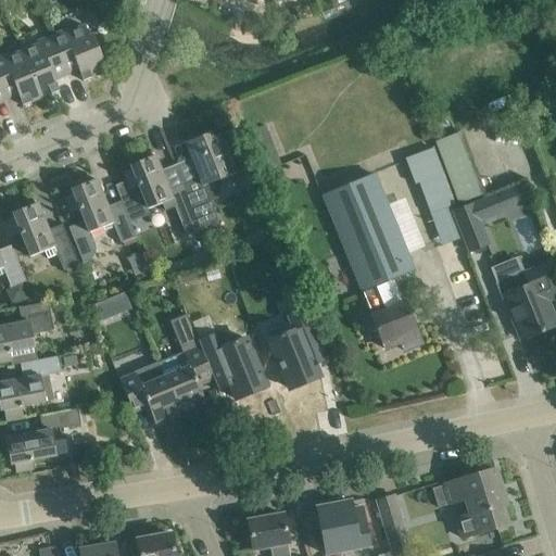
[(16,0),(21,9),(36,3),(35,0),(16,0)]
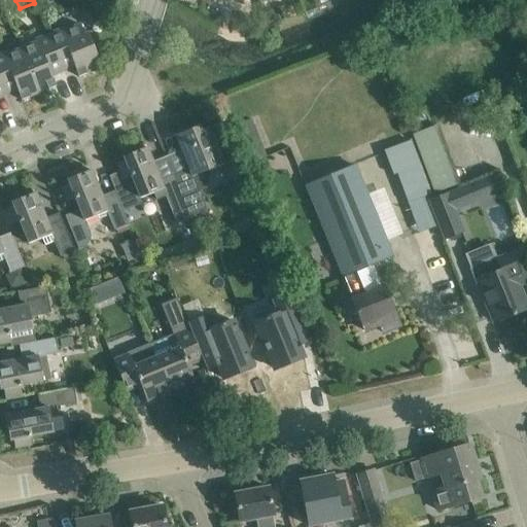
[(60,29),(47,34),(63,71),(74,67),(78,77),(101,68),(86,33),(83,34),(79,24),(61,32),(60,29)]
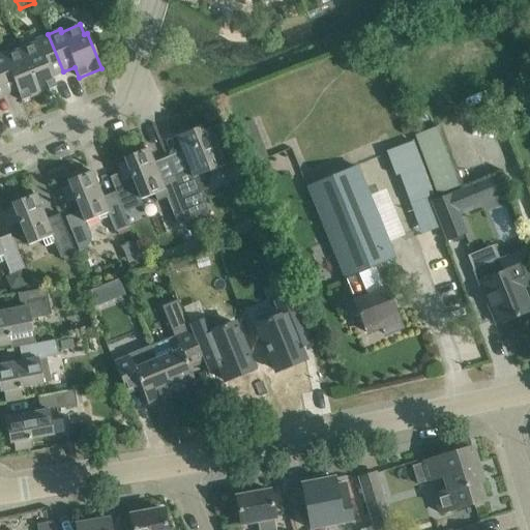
[(63,71),(48,34),(35,39),(36,42),(20,49),(38,94),(56,87),(52,77),(63,71)]
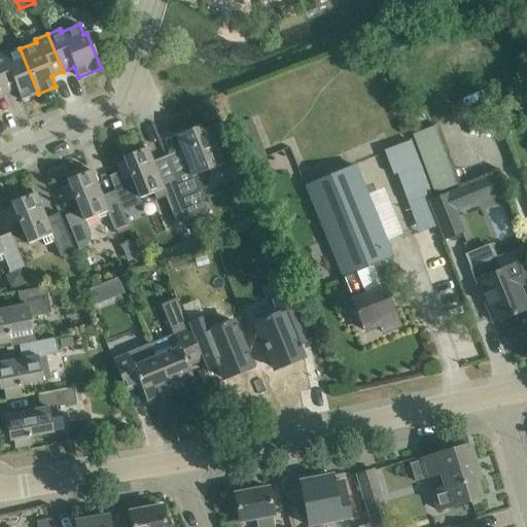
[(3,53),(0,53),(0,81),(5,95),(16,90),(21,100),(38,94),(20,48),(4,55),(3,53)]
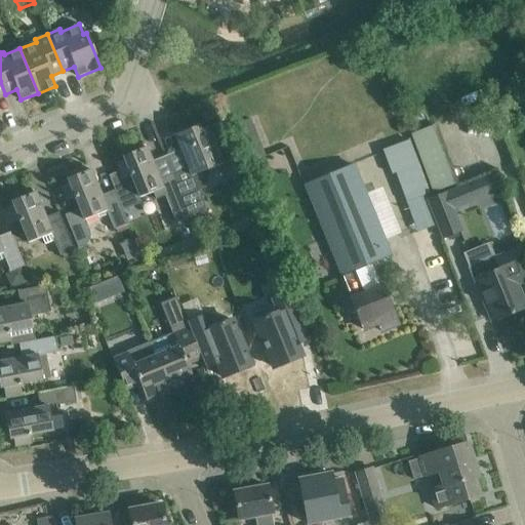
[(188,168),(172,174),(188,213),(204,206),(198,191),(203,189),(208,174),(206,170),(221,163),(206,126),(199,129),(198,125),(174,135),(188,168)]
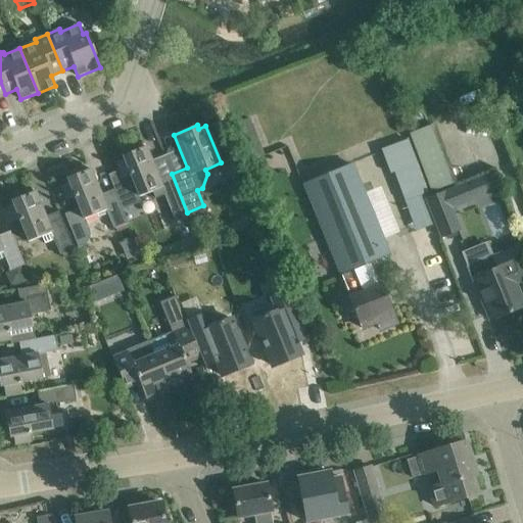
[(410,133),(431,190),(453,182),(430,125),(410,133)]
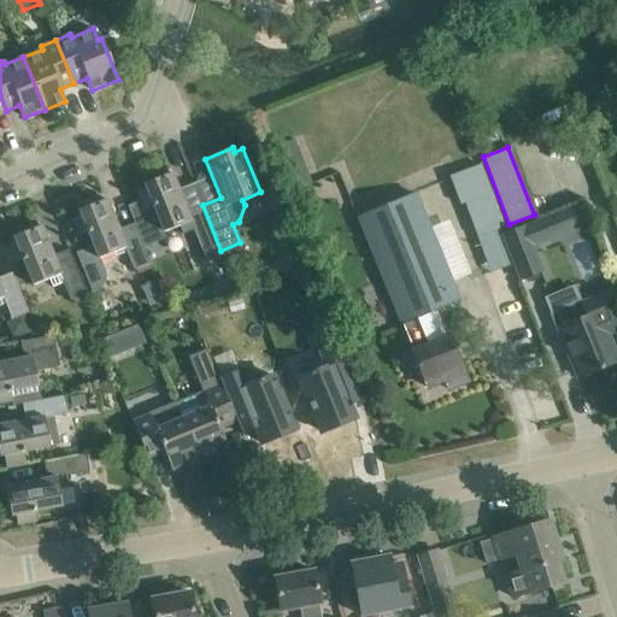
[(497,209),(480,164),(450,176),(460,205),(469,201),(475,218),(497,209)]
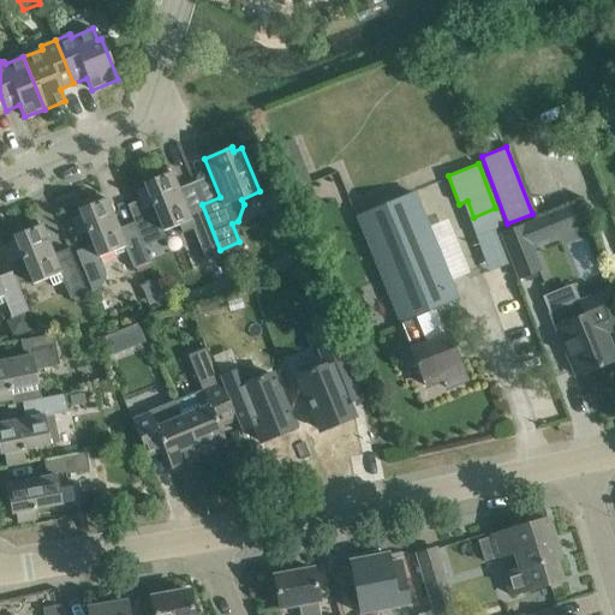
[(219,250),(220,250),(202,204),(186,212),(171,172),(143,183),(144,187),(136,191),(139,201),(126,206),(133,222),(143,248),(165,238),(162,232),(178,225),(181,233),(192,230),(201,252),(218,245),(219,250)]
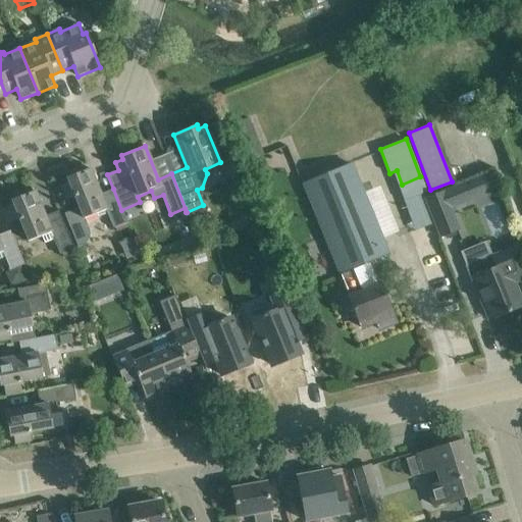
[(302,185),(338,274),(340,274),(348,295),(338,298),(347,317),(355,314),(361,327),(375,321),(378,329),(395,323),(379,284),(362,292),(352,269),(388,255),(351,164),(302,185)]
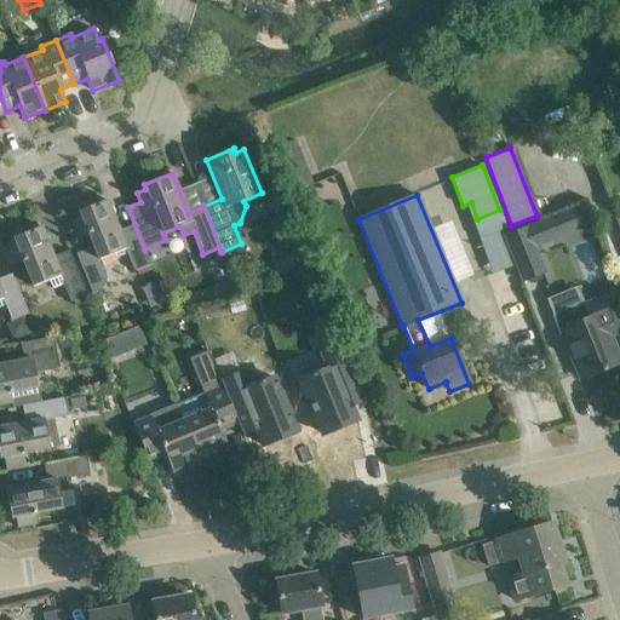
[(150,264),(144,250),(135,224),(119,230),(107,200),(79,211),(80,216),(72,219),(79,237),(87,234),(93,247),(75,254),(92,294),(97,292),(99,291),(102,288),(103,286),(104,283),(105,281),(105,279),(105,276),(105,274),(99,259),(114,253),(116,257),(126,253),(133,271),(150,264)]
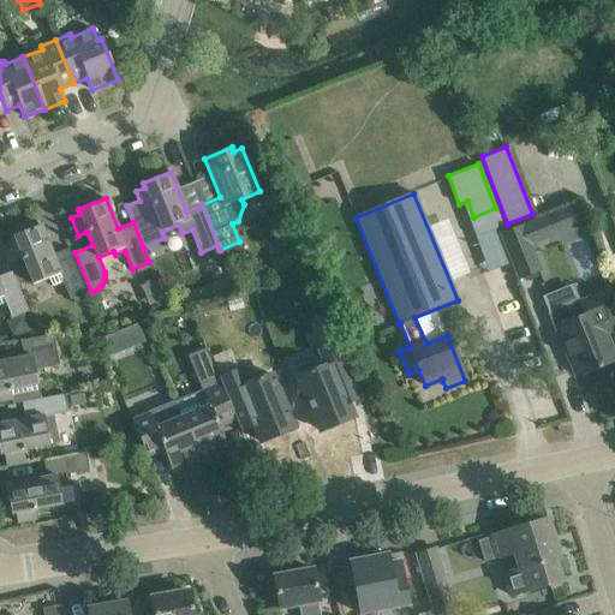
[(553,213),(500,234),(518,279),(541,270),(530,245),(561,232),(553,213)]
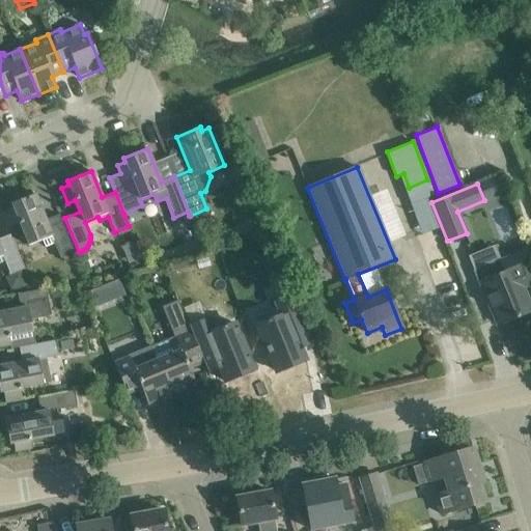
[(75,253),(59,215),(46,220),(35,194),(11,203),(12,207),(2,212),(8,227),(19,223),(28,245),(42,240),(45,247),(54,244),(60,259),(75,253)]
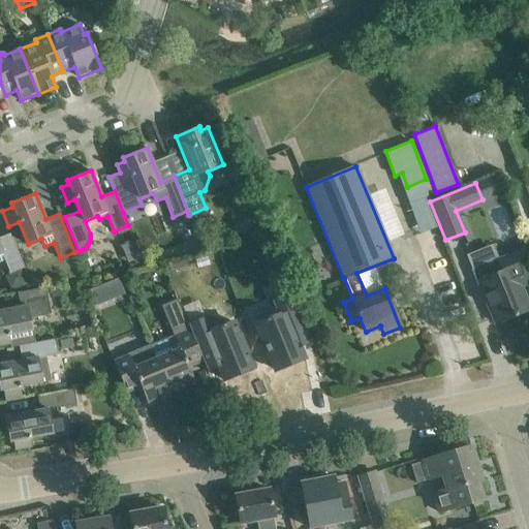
[(24,268),(10,234),(0,237),(0,261),(4,260),(9,274),(24,268)]
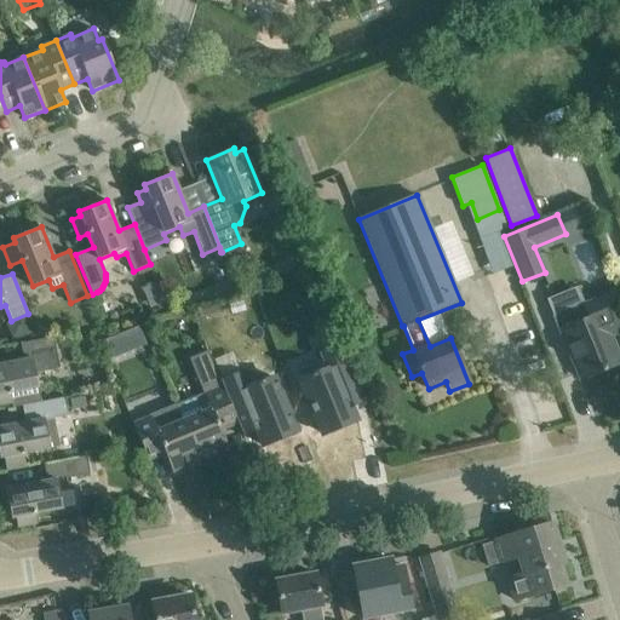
[(555,316),(552,316),(558,331),(578,378),(600,368),(601,372),(619,363),(619,357),(612,336),(619,332),(619,308),(613,292),(586,303),(583,304),(555,316)]
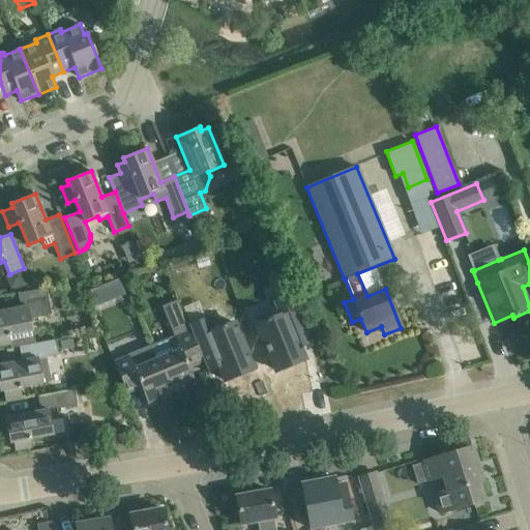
[(46,288),(17,294),(20,307),(0,312),(0,346),(9,345),(9,349),(34,344),(30,319),(51,316),(46,288)]
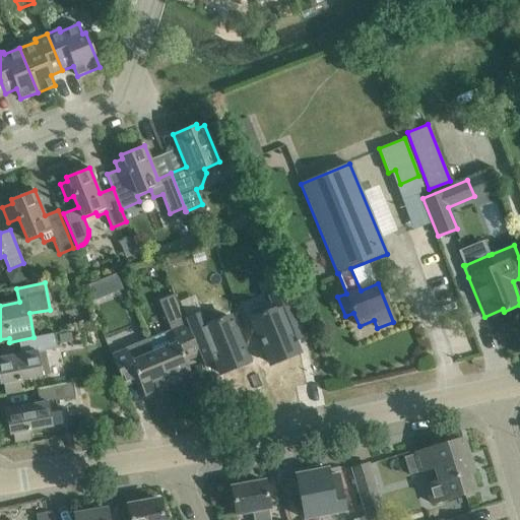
[(270,308),(250,317),(268,362),(297,350),(291,339),(303,334),(283,287),(265,296),(270,308)]
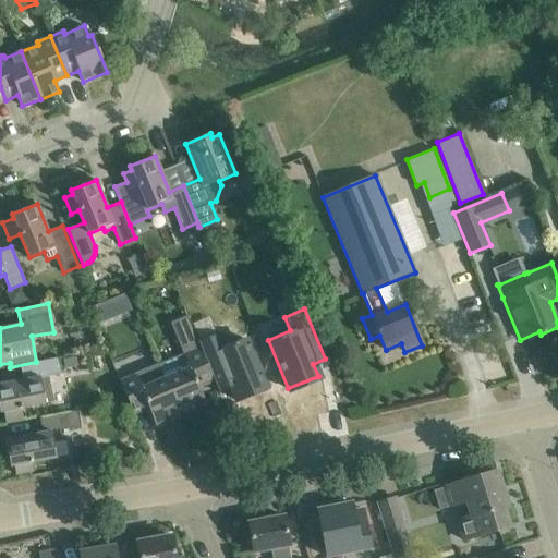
[(215,329),(195,337),(199,349),(211,377),(216,387),(229,383),(233,395),(264,381),(243,334),(220,343),(215,329)]
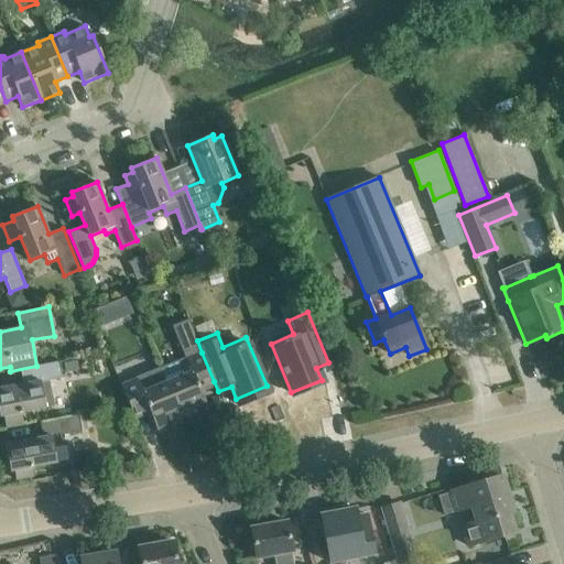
[(214,381),(202,353),(177,362),(182,376),(166,381),(182,420),(208,409),(198,387),(214,381)]
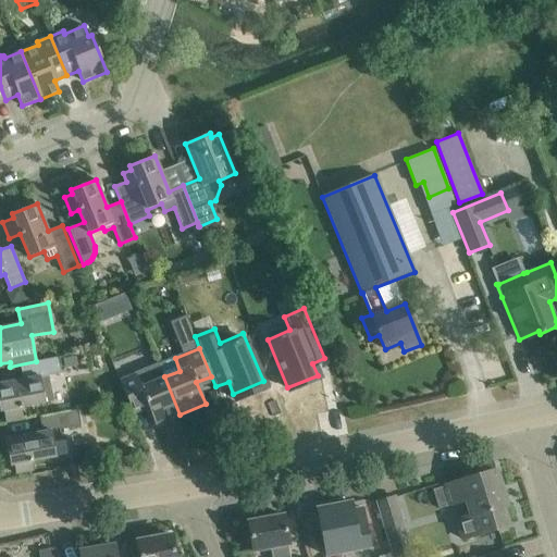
[(75,356),(62,358),(64,368),(76,366),(75,356)]
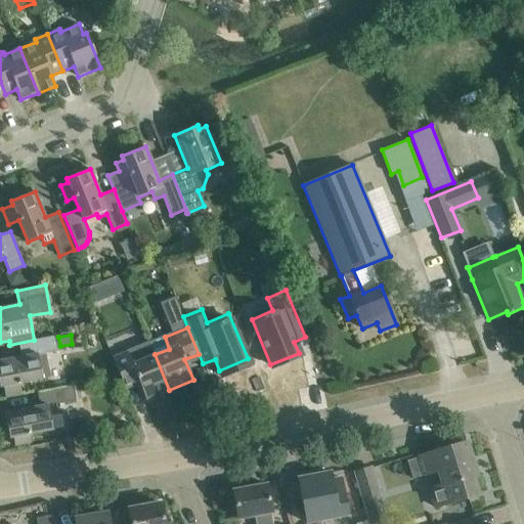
[(4,397),(20,394),(18,384),(42,379),(39,364),(47,363),(45,353),(57,351),(54,336),(34,340),(18,343),(20,357),(0,360),(0,387),(2,387),(4,397)]
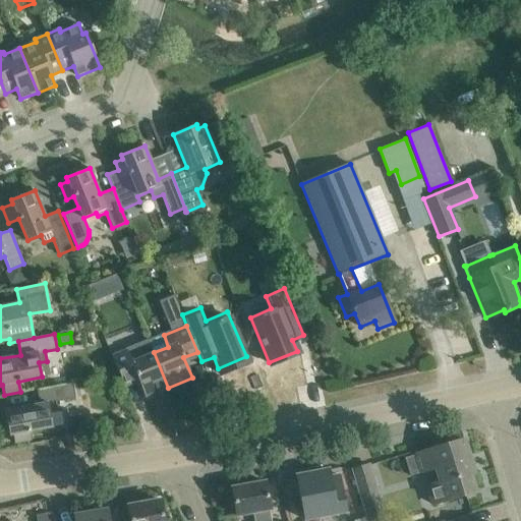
[(134,347),(111,356),(122,383),(136,378),(145,397),(168,388),(154,352),(139,358),(134,347)]
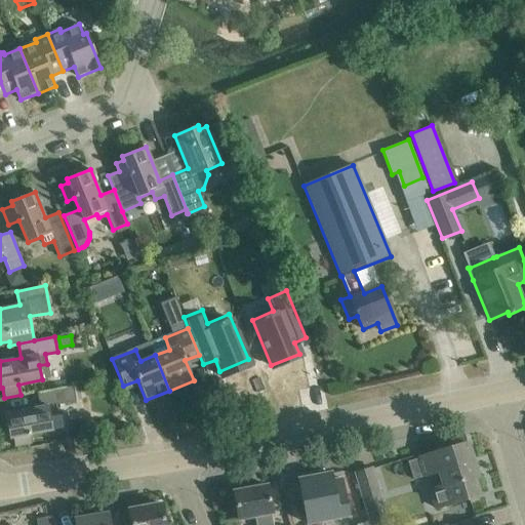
[(73,387),(37,393),(39,407),(4,414),(8,439),(12,438),(14,446),(31,443),(29,435),(52,431),(49,416),(57,415),(55,405),(76,401),(73,387)]
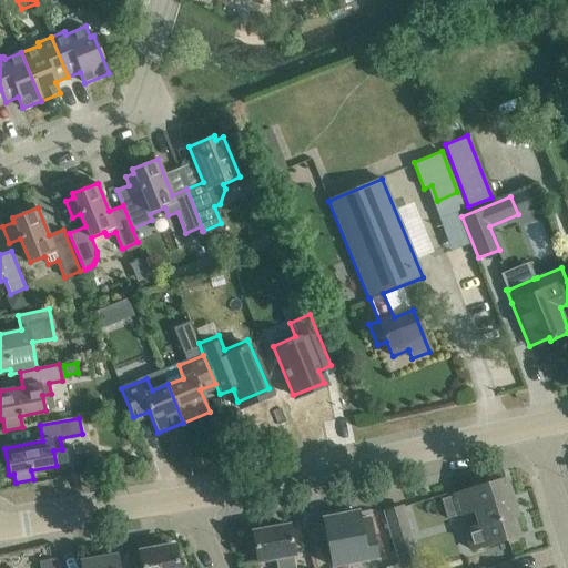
[(480,528),(513,518),(513,517),(516,516),(505,479),(440,499),(447,520),(476,511),(480,528)]
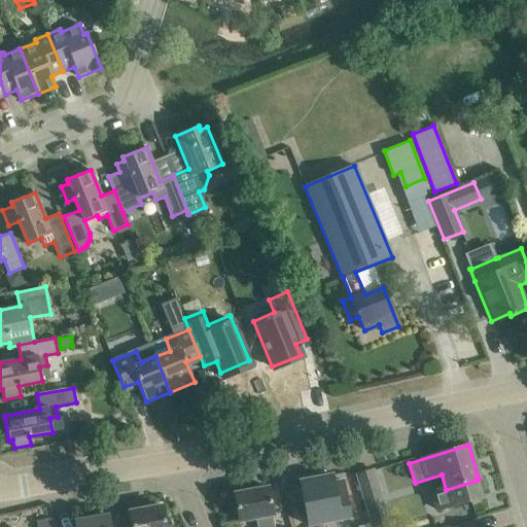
[(356,475),(362,495),(373,526),(390,526),(373,470),(356,475)]
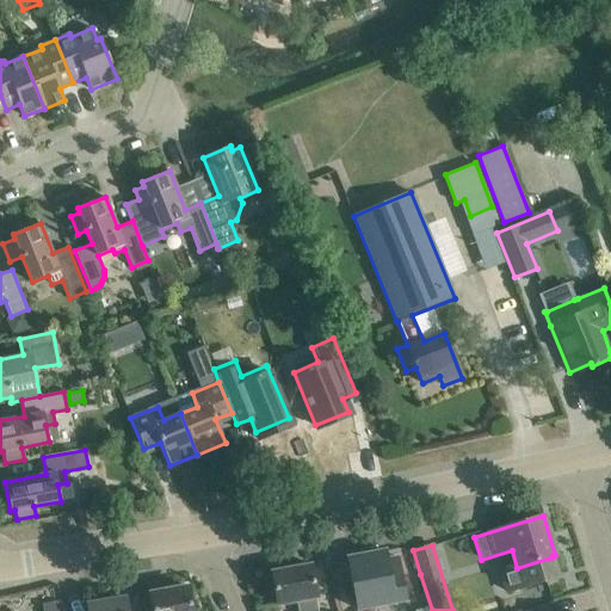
[(397,559),(386,560),(384,551),(346,559),(357,610),(406,600),(397,559)]
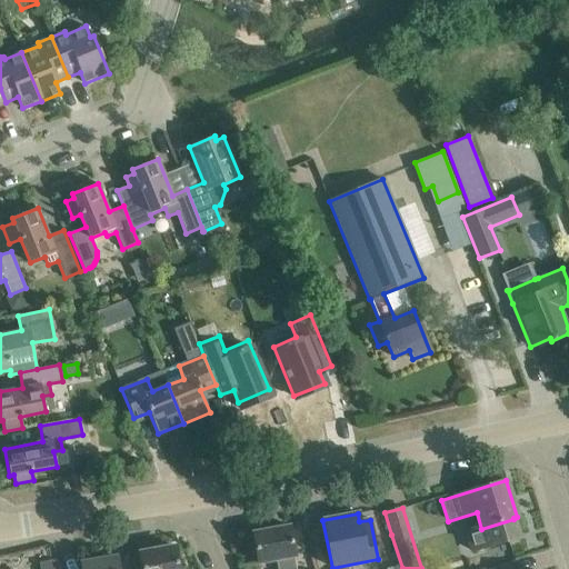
[(471,551),(483,547),(519,537),(513,519),(481,529),(467,533),(471,551)]
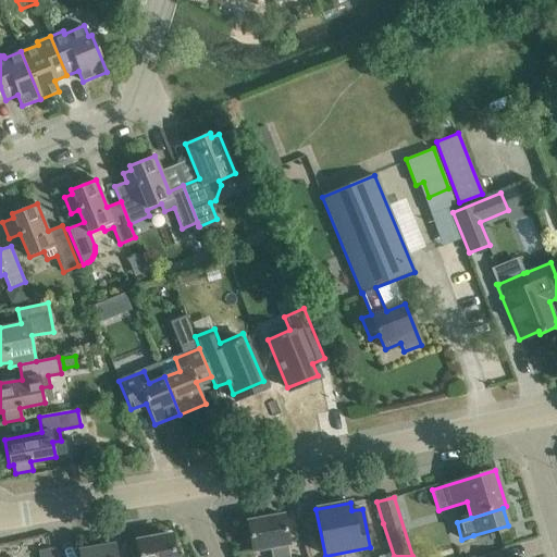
[(288,556),(286,545),(288,545),(283,515),(247,521),(252,552),(270,548),(271,556),(288,556)]
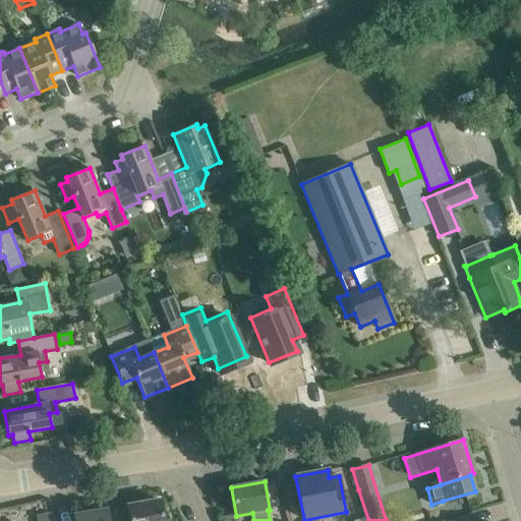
[(127,507),(129,520),(163,520),(160,501),(127,507)]
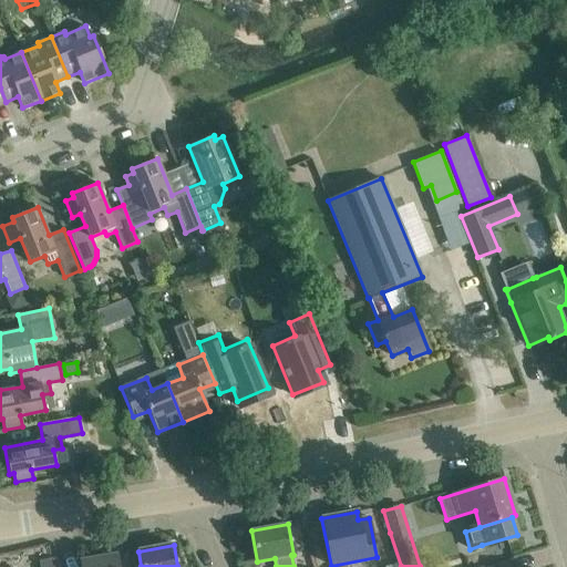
[(116,566),(115,555),(81,562),(82,566),(116,566)]
